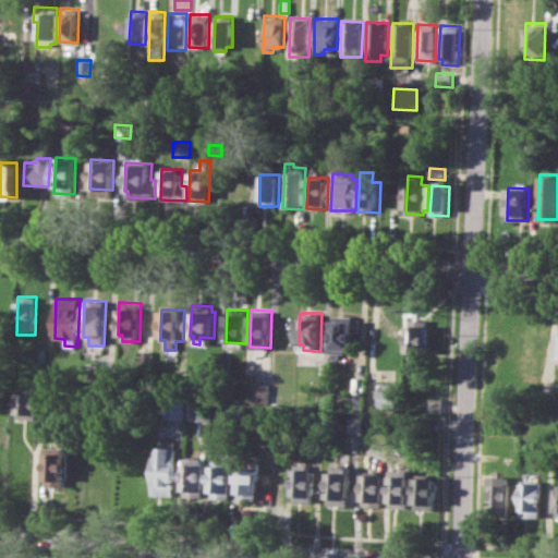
[(332,314),(356,315),(355,341),(352,341),(352,352),(340,352),(340,359),(332,359),(332,314)]
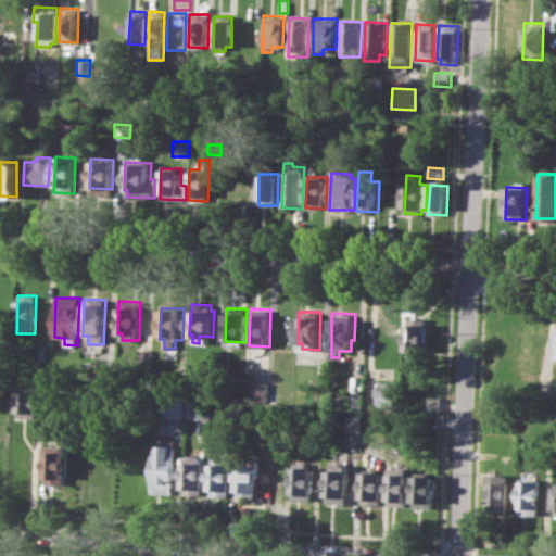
[(407,317),(429,318),(428,352),(420,352),(420,356),(409,355),(411,351),(406,351),(407,317)]
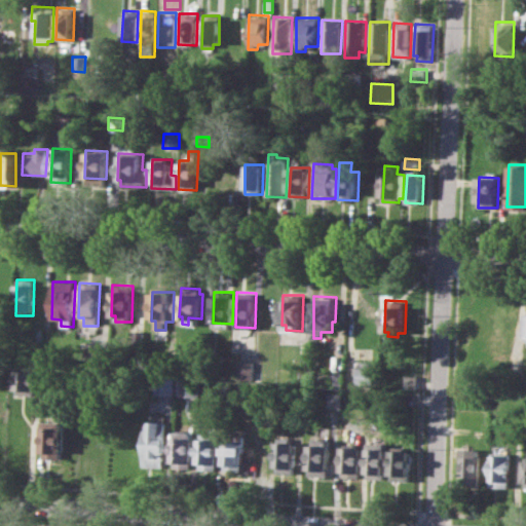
[(134,331),(144,331),(143,349),(133,349),(134,331)]
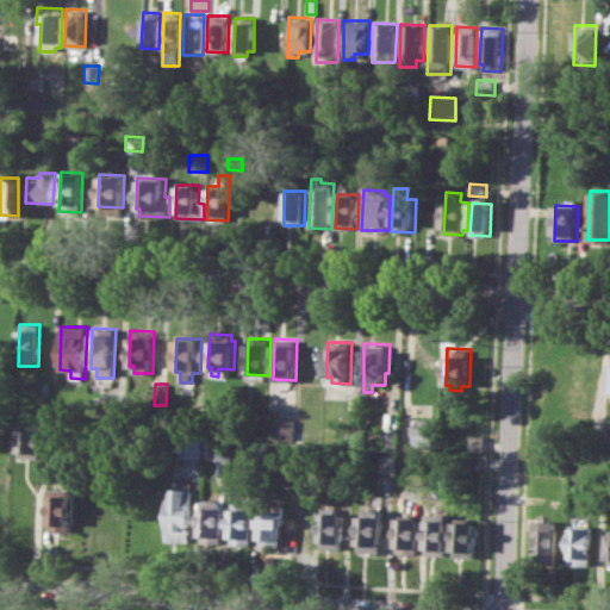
[(277,418),(297,419),(296,440),(277,440),(277,418)]
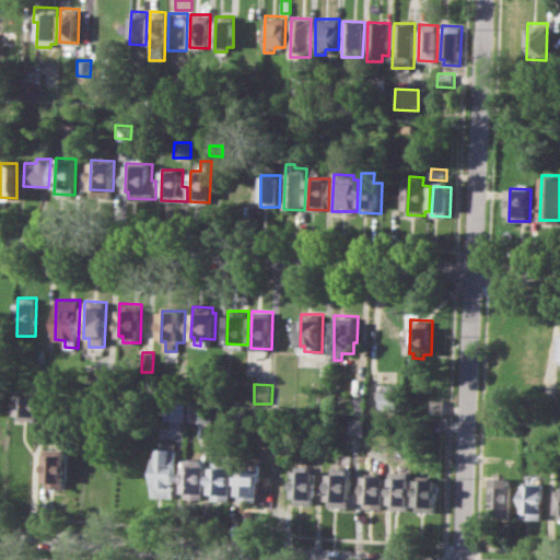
[(382,384),(404,385),(401,410),(380,409),(382,384)]
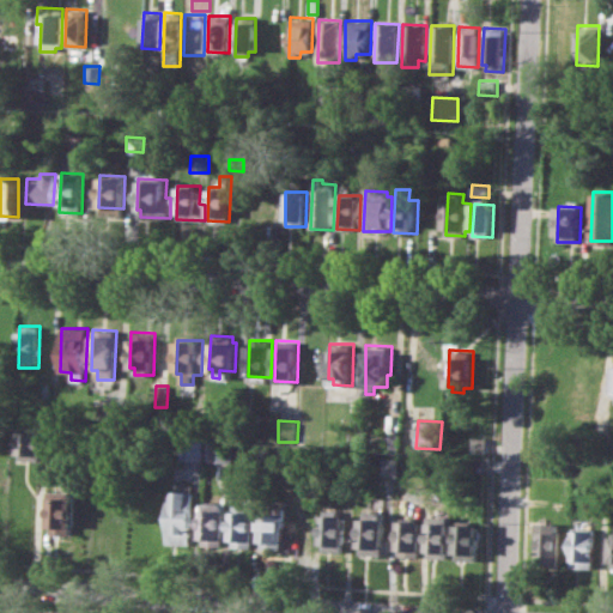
[(17,432),(47,434),(46,455),(38,455),(38,460),(16,459),(17,432)]
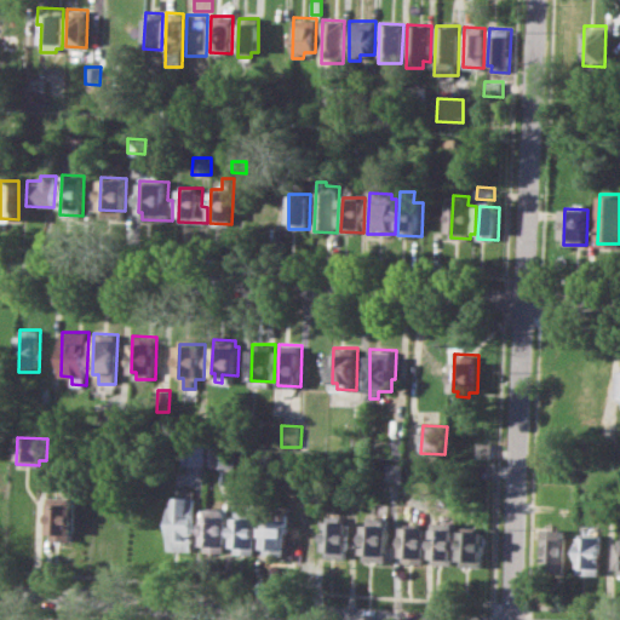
[(357,438),(377,440),(375,455),(356,454),(357,438)]
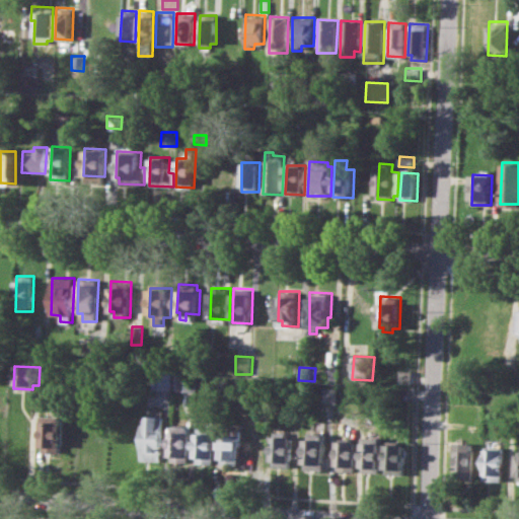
[(325,367),(340,368),(339,383),(324,382),(325,367)]
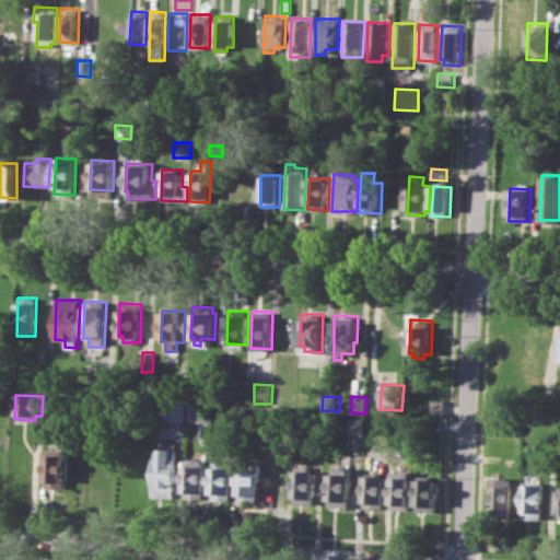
[(430,413),(445,415),(445,400),(431,400),(430,413)]
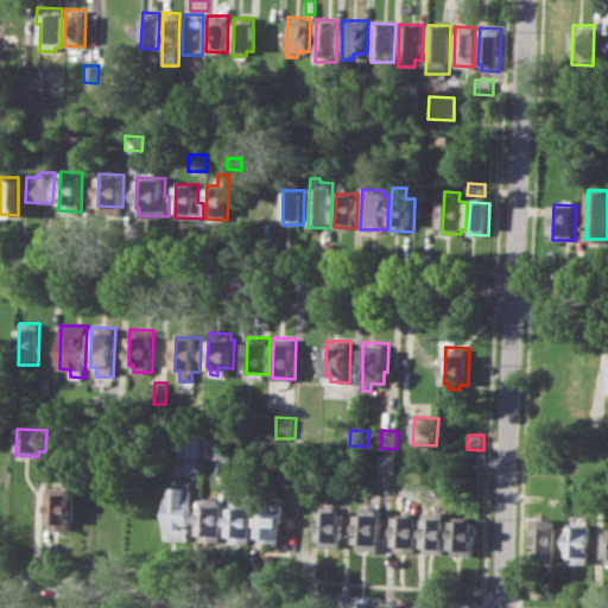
[(181,436),(200,436),(200,456),(179,456),(181,436)]
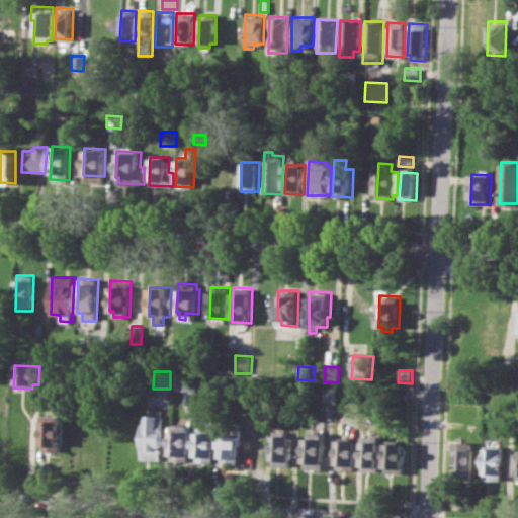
[(181,374),(198,374),(197,391),(180,390),(181,374)]
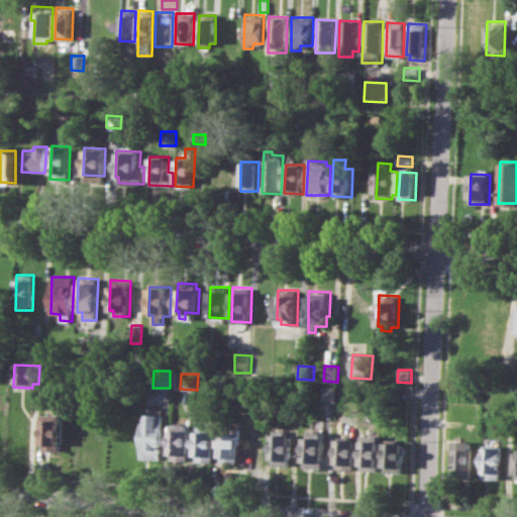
[(289,380),(303,381),(302,395),(289,395),(289,380)]
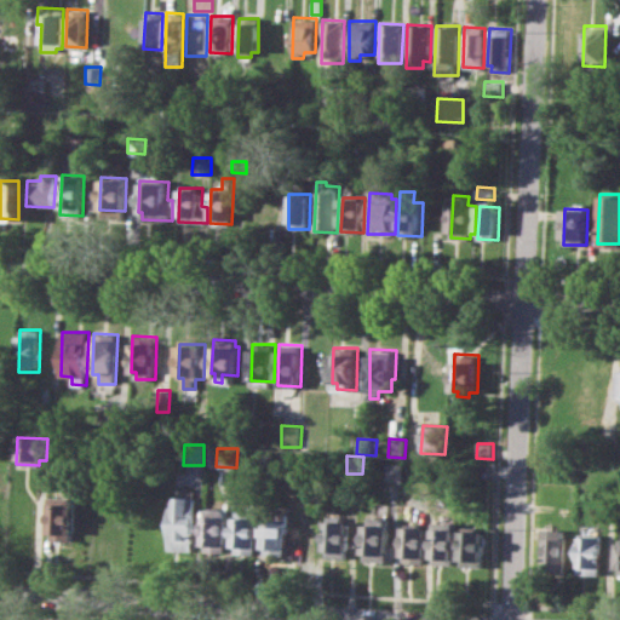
[(403,482),(405,463),(388,463),(388,481),(403,482)]
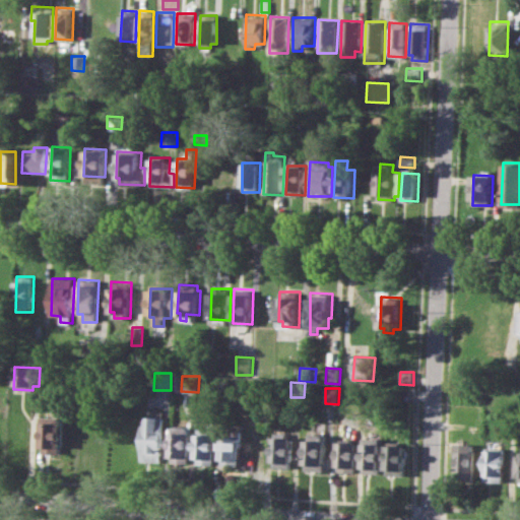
[(44,415),(49,415),(50,408),(64,409),(63,448),(59,447),(58,453),(42,452),(44,415)]
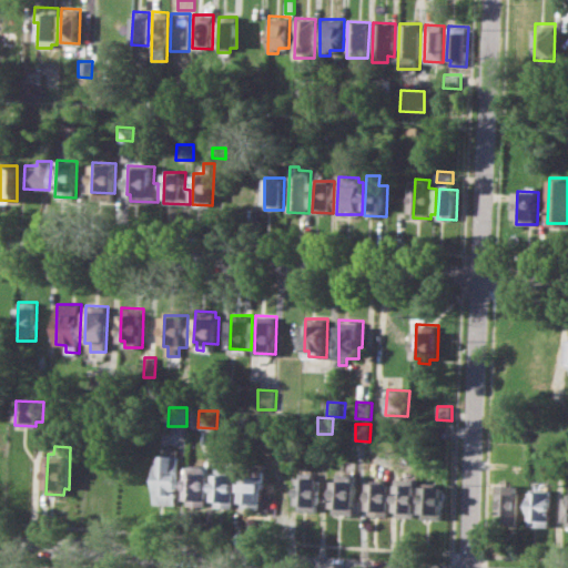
[(156,459),(161,459),(161,454),(181,454),(180,504),(155,503),(156,459)]
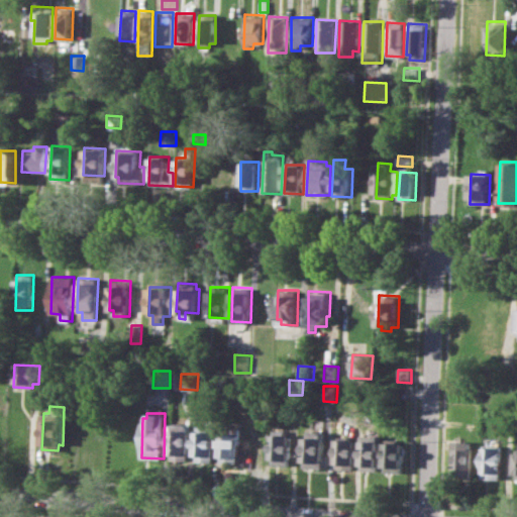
[(173,423),(190,423),(189,429),(193,429),(192,455),(189,454),(189,459),(172,459),(172,454),(169,454),(170,429),(173,429),(173,423)]
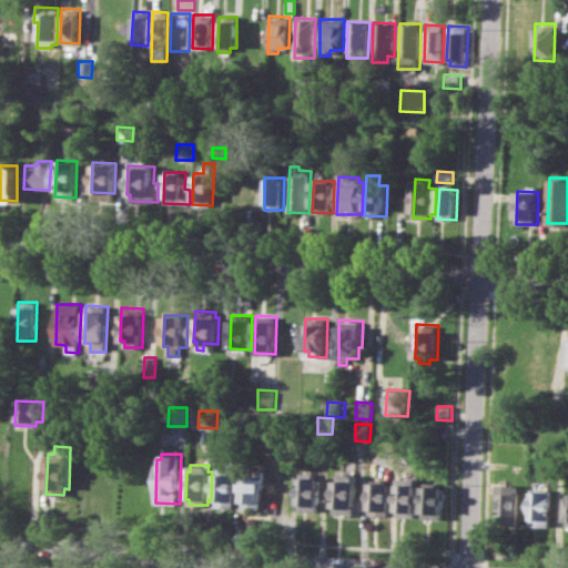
[(216,467),(239,468),(237,507),(215,506),(216,467)]
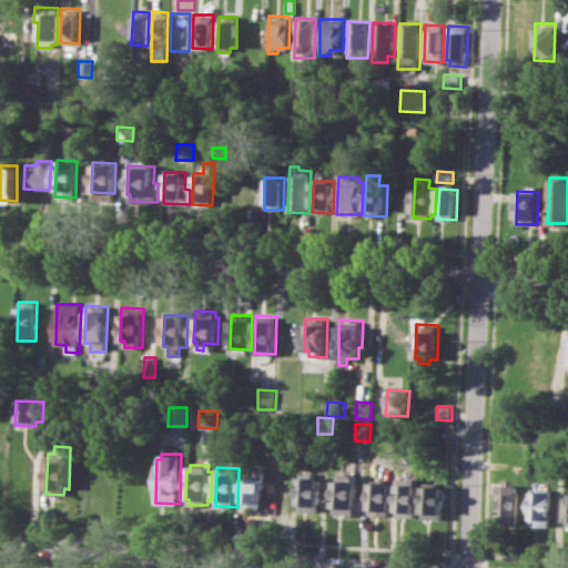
[(242,470),(265,470),(265,507),(241,507),(242,470)]
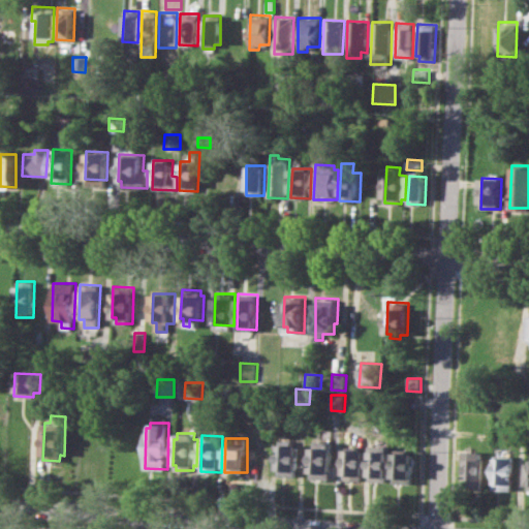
[(282,438),(299,439),(299,444),(302,444),(301,470),(297,469),(297,476),(279,475),(280,470),(276,470),(277,443),(281,444),(282,438)]
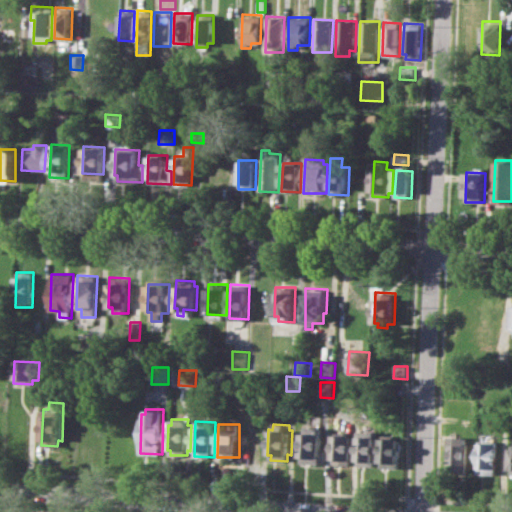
[(303,433),(306,433),(306,427),(323,428),(322,433),(326,433),(324,457),(322,457),(321,463),(304,462),(304,456),(301,456),(303,433)]
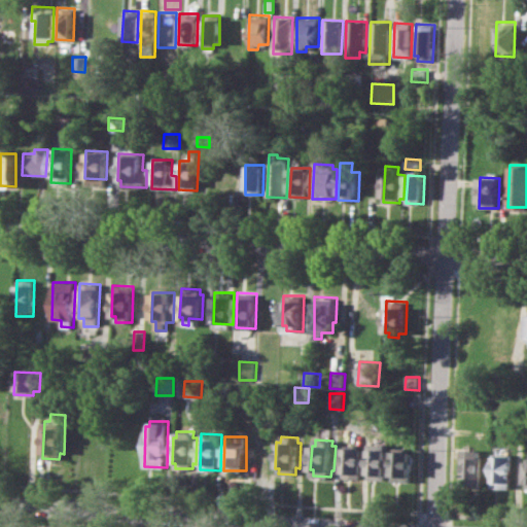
[(371,444),(390,444),(388,479),(369,478),(371,444)]
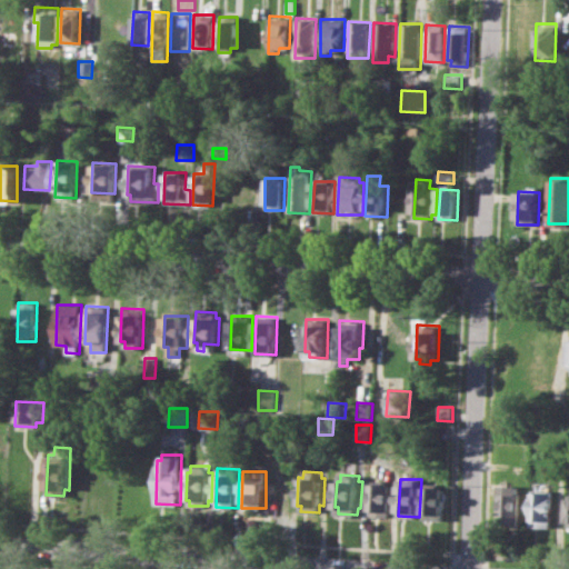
[(425,481),(442,482),(442,486),(449,487),(446,520),(426,518),(427,513),(422,512),(425,481)]
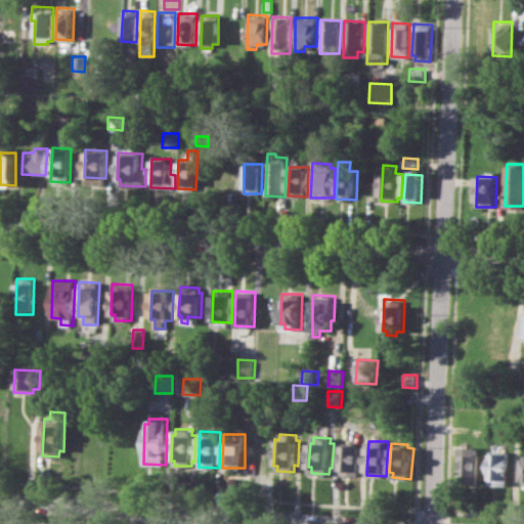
[(342,444),(363,445),(362,475),(344,474),(344,469),(340,469),(342,444)]
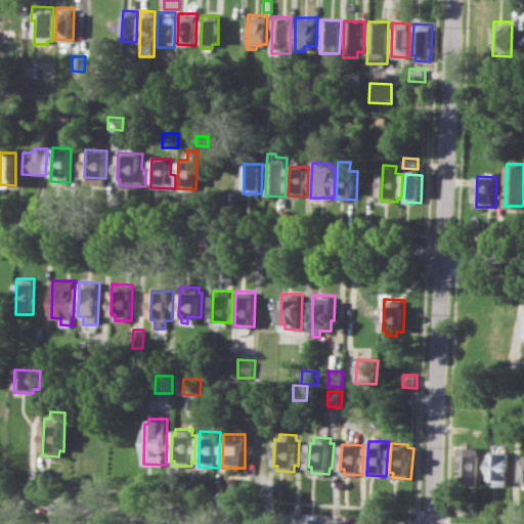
[(462,446),(478,447),(478,483),(459,483),(459,453),(462,453),(462,446)]
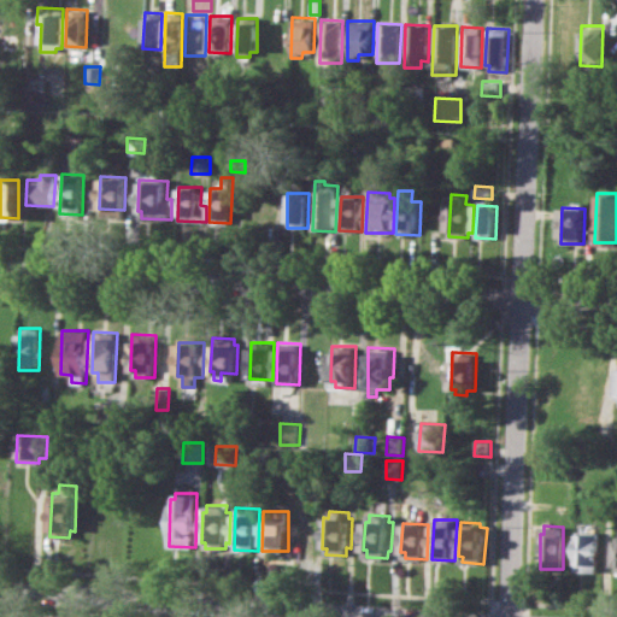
[(577,530),(600,532),(599,571),(576,570),(577,530)]
